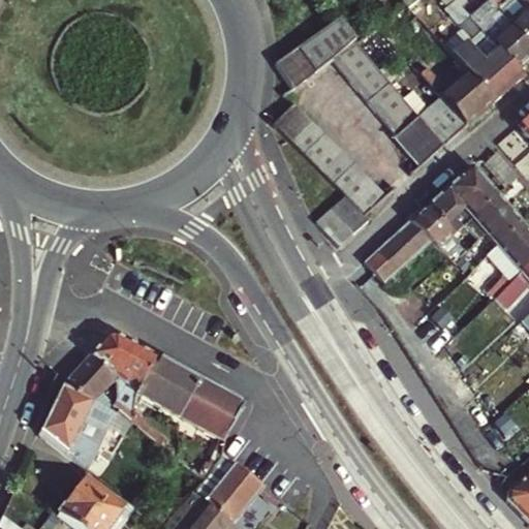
[(477,47),(459,63),(466,71),(494,103),(523,78),(517,70),(456,0),(444,10),(477,47)]
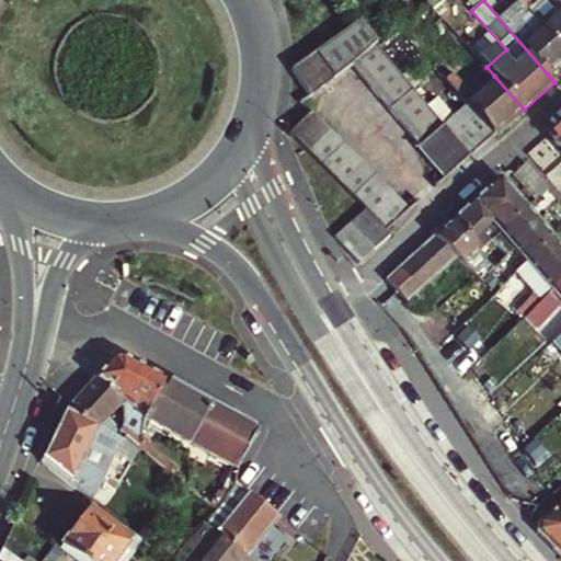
[(560,63),(560,50),(518,1),(508,10),(500,0),(483,0),(548,75),(560,63)]
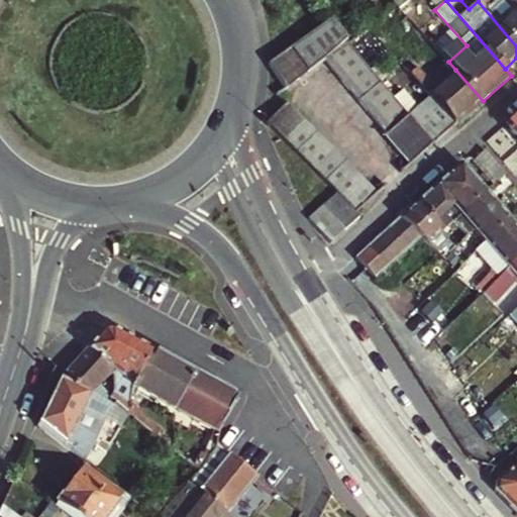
[(516,9),(508,0),(479,0),(478,1),(516,46),(516,9)]
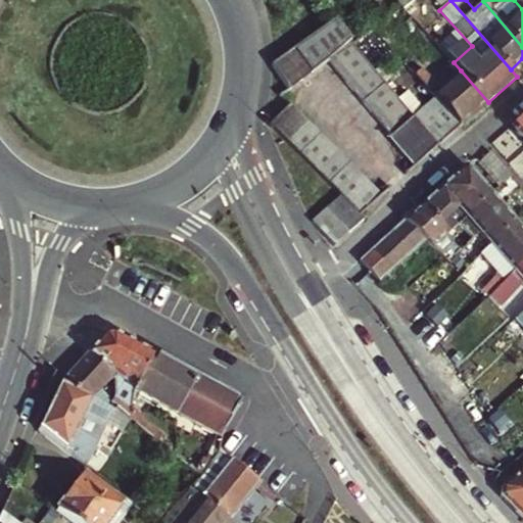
[(336,18),(274,62),(275,64),(290,88),(325,61),(391,136),(414,116),(368,63),(351,45),(351,44),(336,18)]
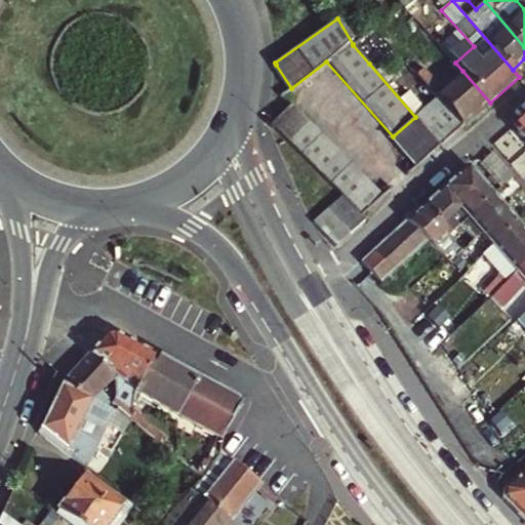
[(425,68),(416,75),(431,91),(439,84),(425,68)]
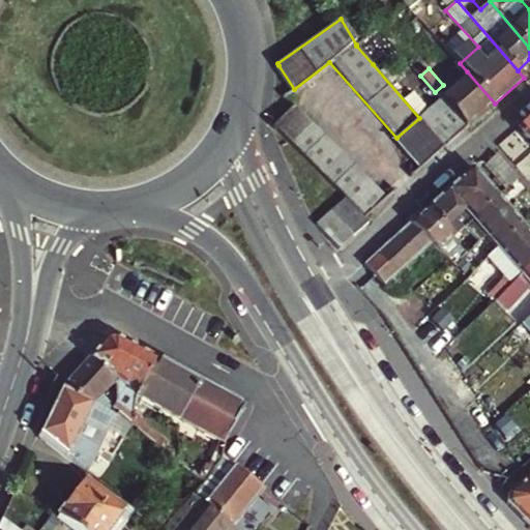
[(455,115),(467,128),(495,104),(467,71),(439,96),(441,98),(455,115)]
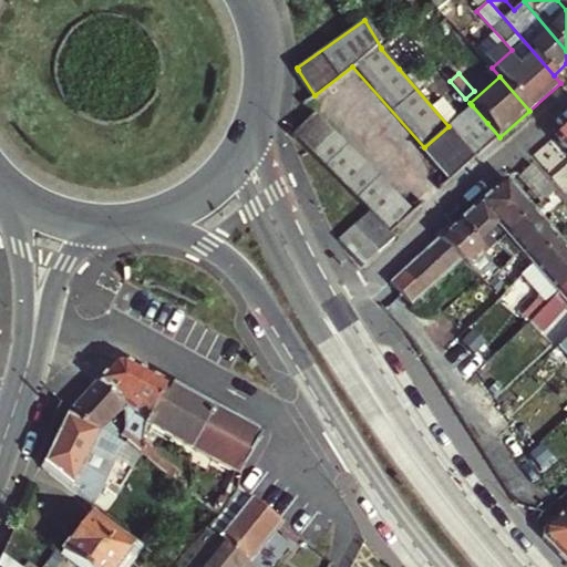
[(370,212),(393,235),(415,213),(306,102),(303,103),(279,121),(286,127),(296,137),(327,168),(360,200),(370,212)]
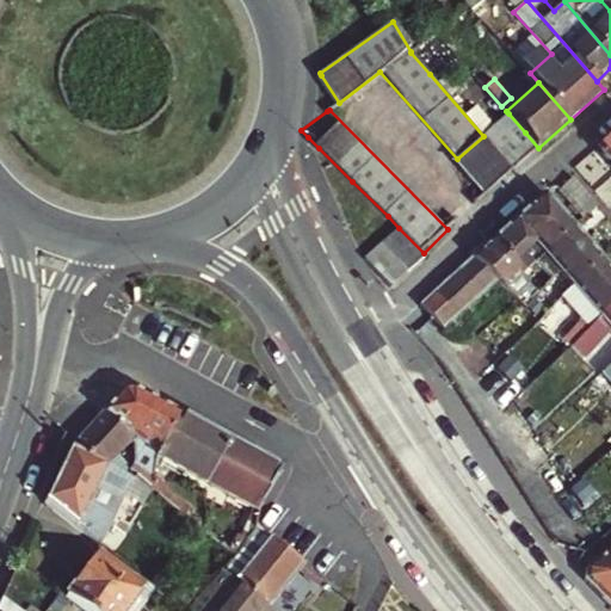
[(508,113),(483,136),(500,154),(513,170),(538,148),(525,133),(508,113)]
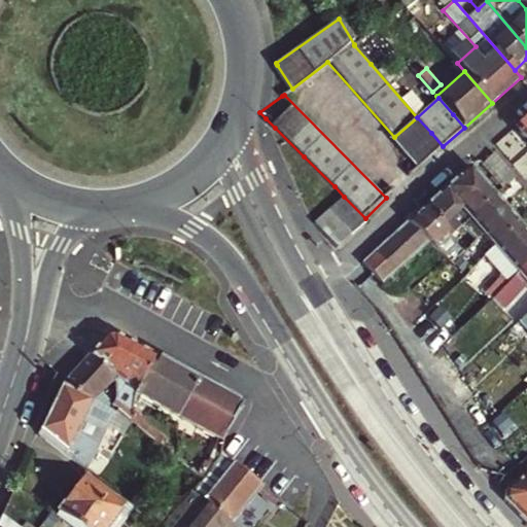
[(526,116),(515,128),(526,141),(526,116)]
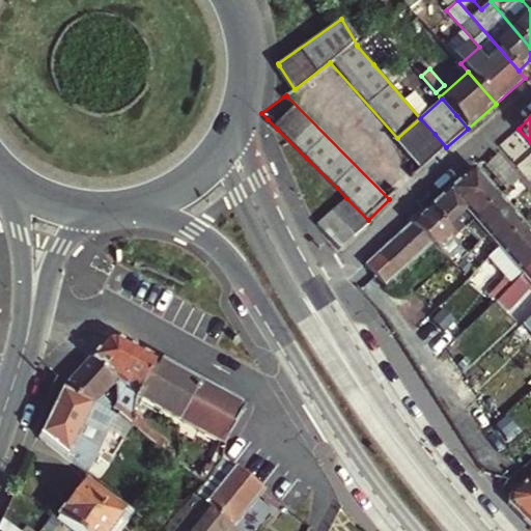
[(397,138),(395,139),(421,169),(446,147),(435,134),(420,118),(397,138)]
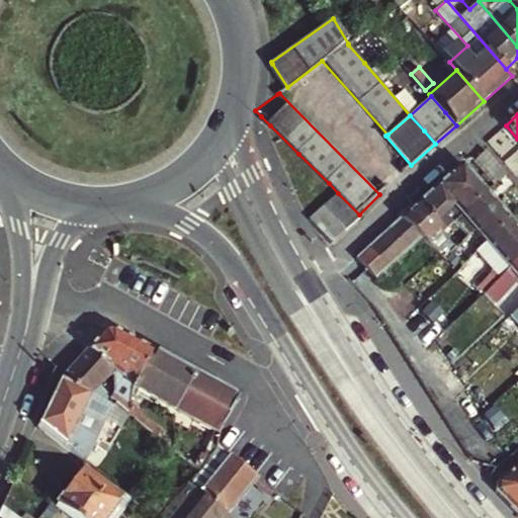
[(506,174),(486,151),(473,162),(494,185),(506,174)]
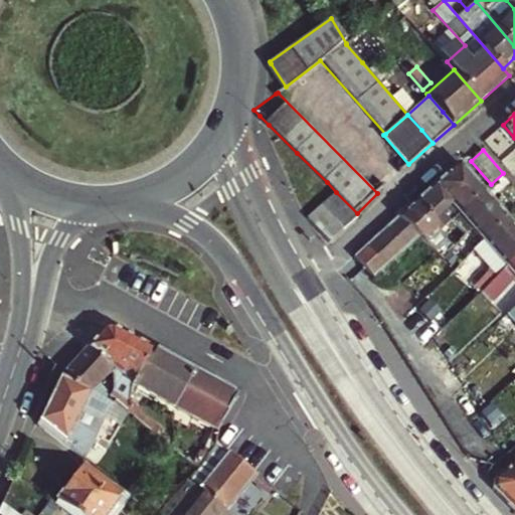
[(435,185),(416,201),(441,228),(451,219),(459,212),(483,190),(460,164),(435,185)]
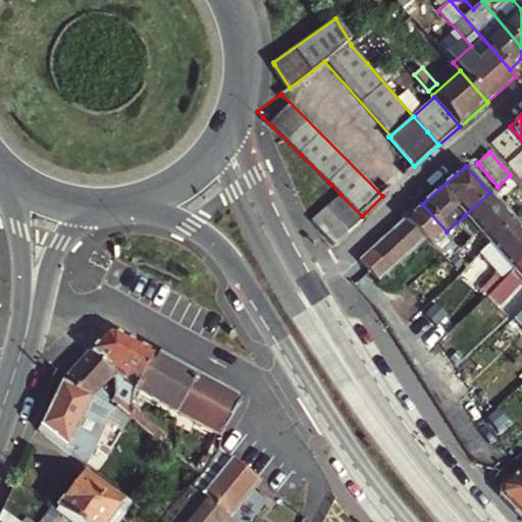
[(515,221),(489,193),(465,215),(489,244),(515,221)]
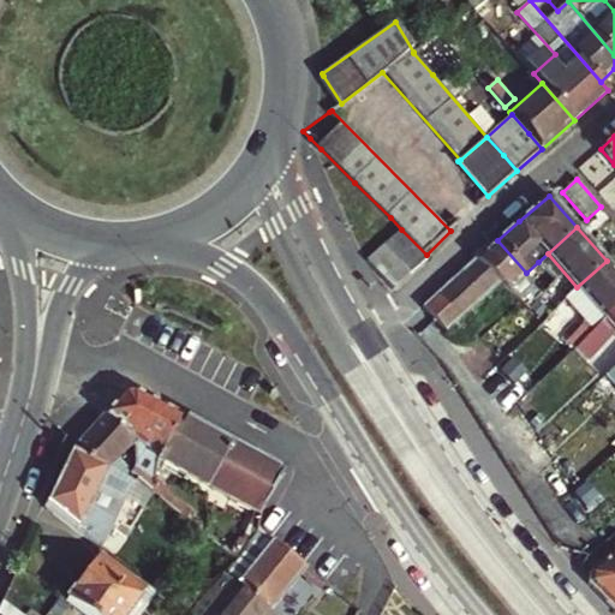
[(428,260),(401,230),(384,244),(411,274),(428,260)]
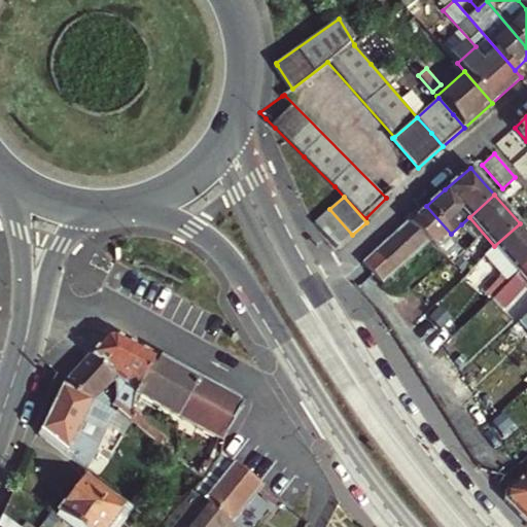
[(426,206),(408,223),(427,240),(452,262),(453,264),(463,253),(464,252),(456,245),(451,234),(426,206)]
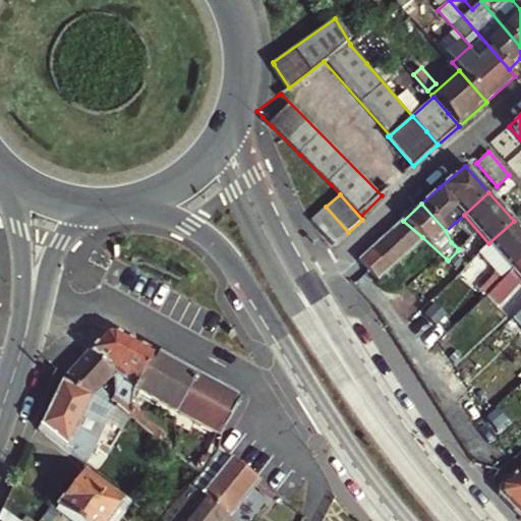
[(348,232),(326,207),(311,220),(334,245),(348,232)]
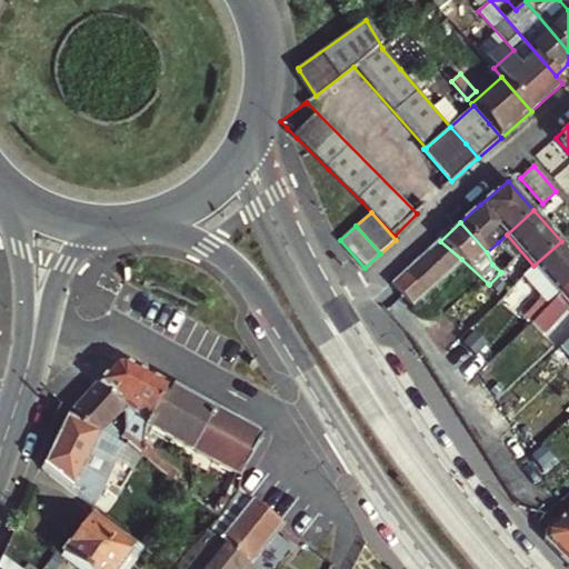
[(461,259),(440,241),(428,251),(447,272),(461,259)]
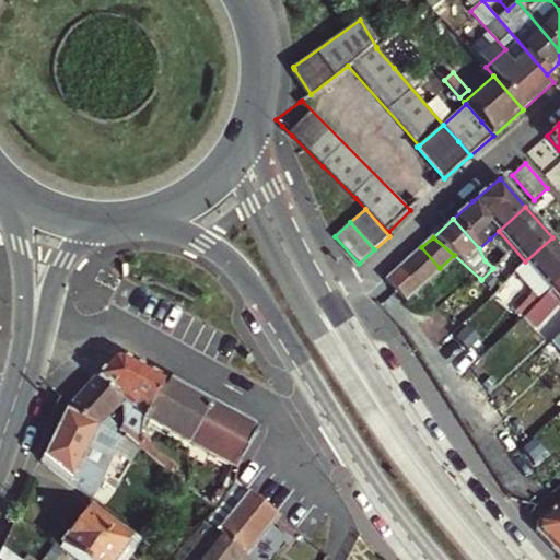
[(559,246),(552,237),(525,261),(515,272),(534,293),(540,301),(550,290),(559,281),(559,246)]
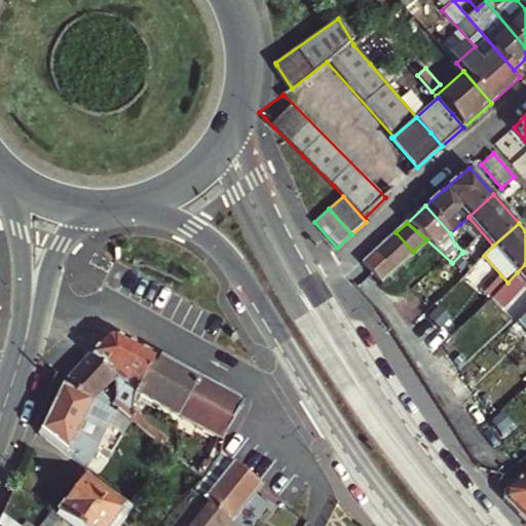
[(396,232),(384,242),(402,261),(413,252),(396,232)]
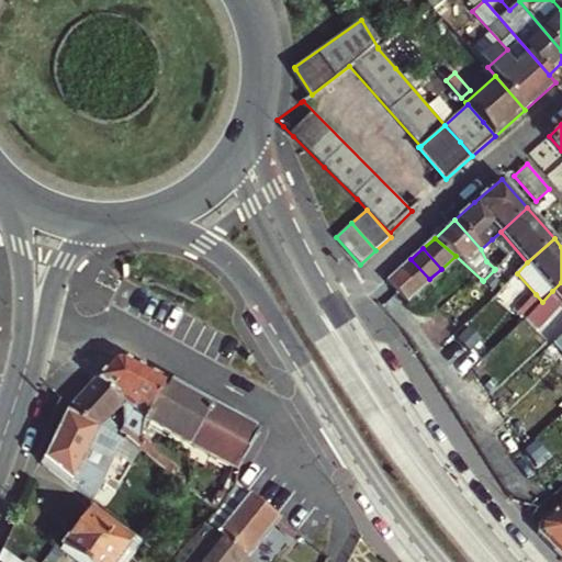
[(486,261),(495,269),(507,256),(499,248),(486,261)]
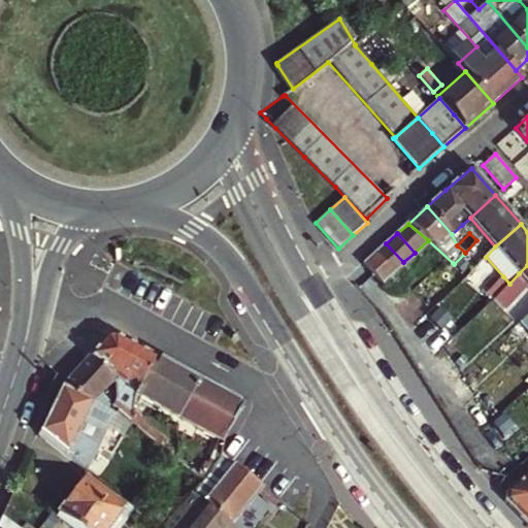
[(403,262),(386,243),(375,254),(392,272),(396,269),(403,262)]
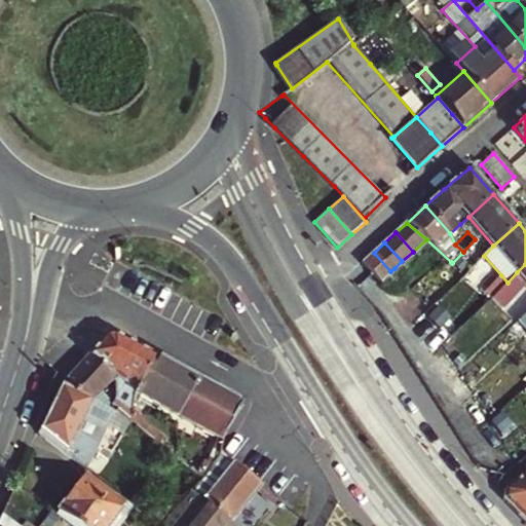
[(362,263),(379,282),(385,276),(390,271),(374,253),(370,256),(362,263)]
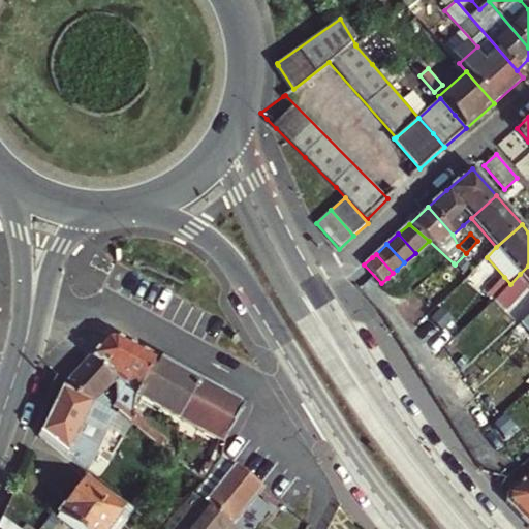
[(472,261),(465,254),(455,265),(463,272),(472,261)]
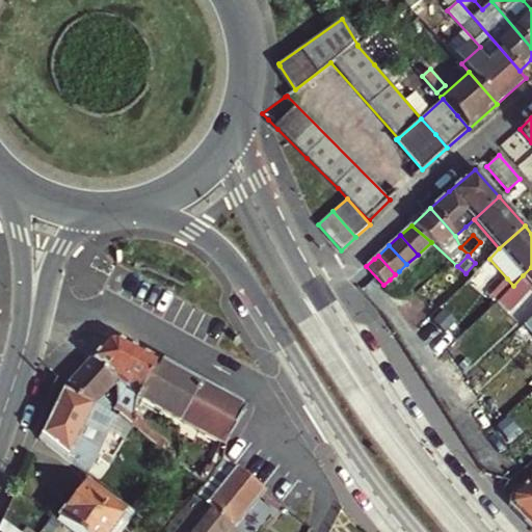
[(371,296),(383,285),(366,266),(353,277),(371,296)]
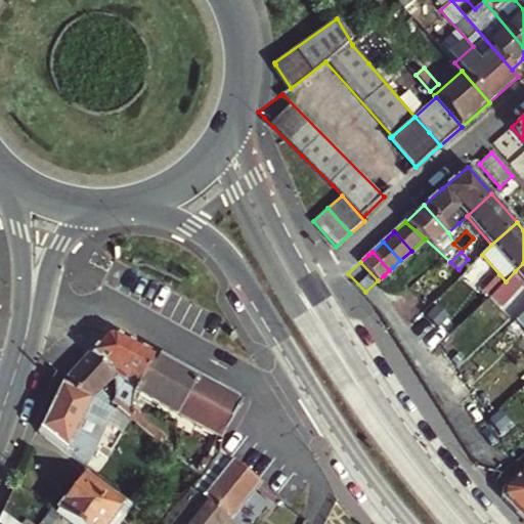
[(523,263),(515,271),(523,280),(523,263)]
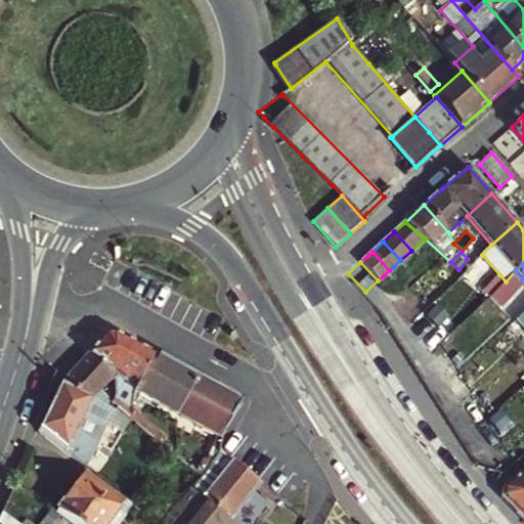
[(509,294),(500,287),(490,298),(497,305),(509,294)]
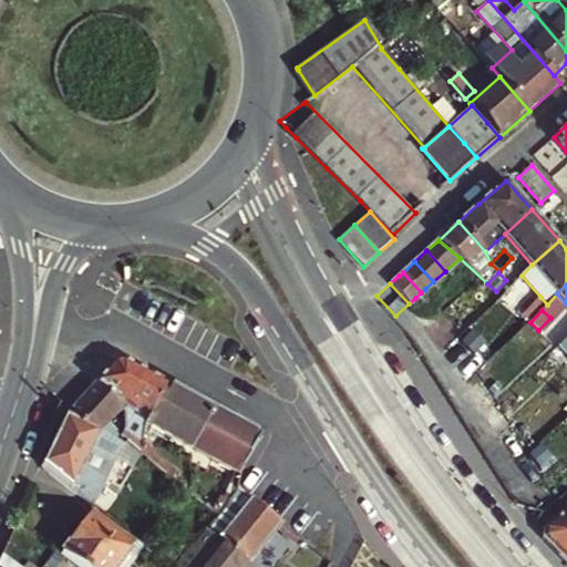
[(124,405),(126,408),(145,422),(148,416),(166,383),(124,359),(113,362),(94,382),(124,405)]
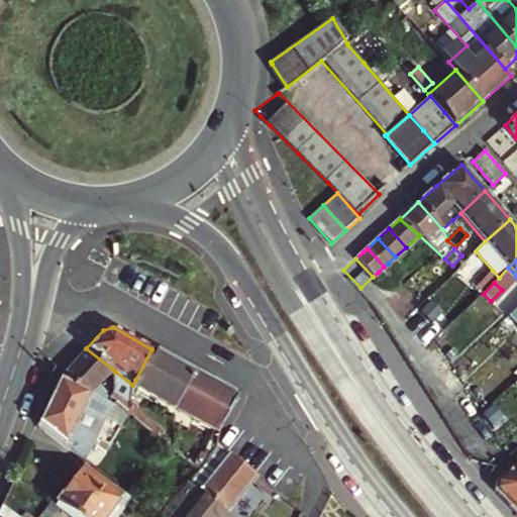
[(113,370),(86,348),(60,379),(93,392),(113,370)]
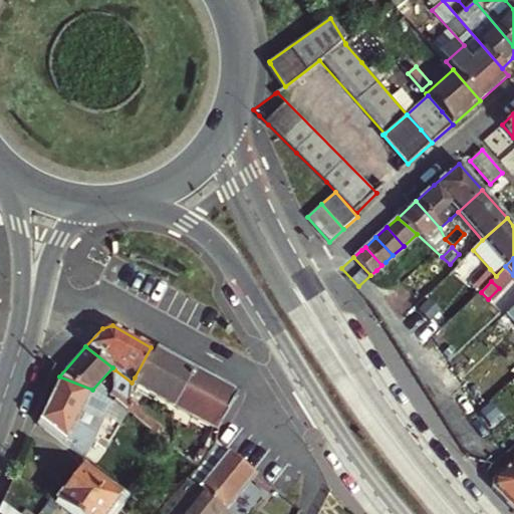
[(135,377),(171,398),(191,368),(151,347),(135,377)]
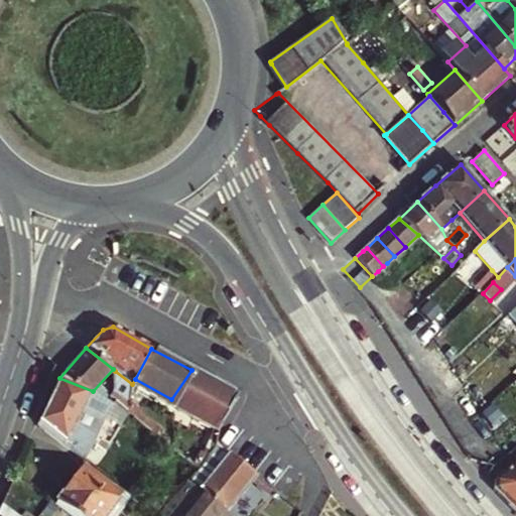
[(191,370),(171,399),(176,402),(194,372),(191,370)]
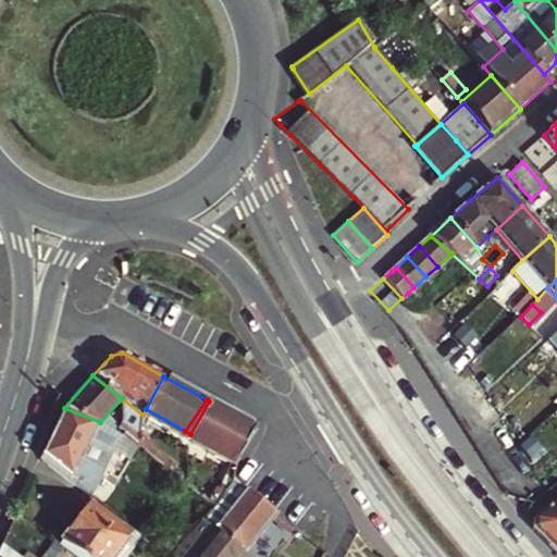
[(134,441),(143,415),(124,400),(128,418),(122,426),(126,431),(125,434),(134,441)]
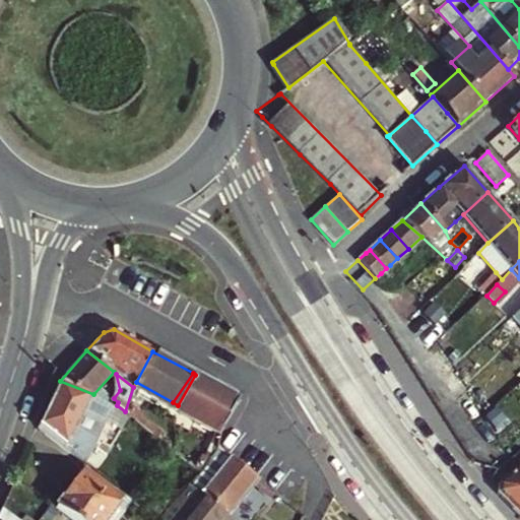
[(195,375),(178,405),(208,421),(199,437),(216,446),(220,429),(240,398),(226,392),(195,375)]
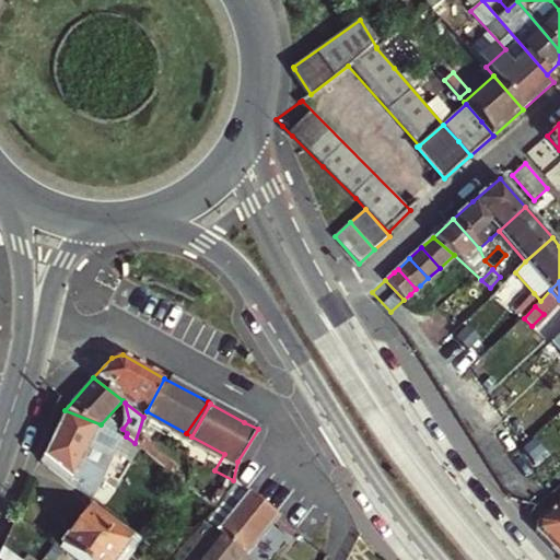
[(65,410),(42,459),(93,500),(107,482),(71,454),(86,435),(112,447),(126,458),(137,445),(135,443),(126,436),(120,432),(101,424),(65,410)]
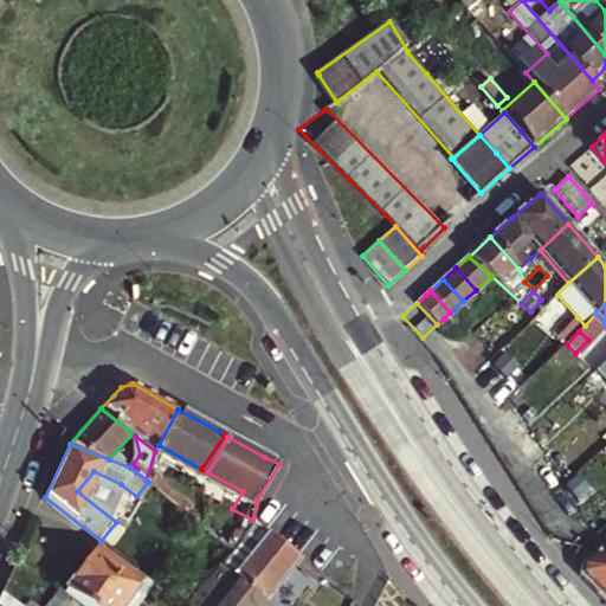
[(194,481),(184,474),(171,494),(181,501),(194,481)]
